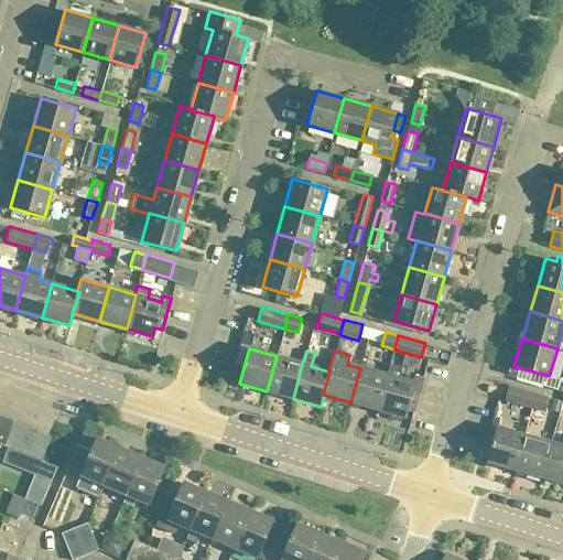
[(293,399),(302,364),(277,356),(267,391),(293,399)]
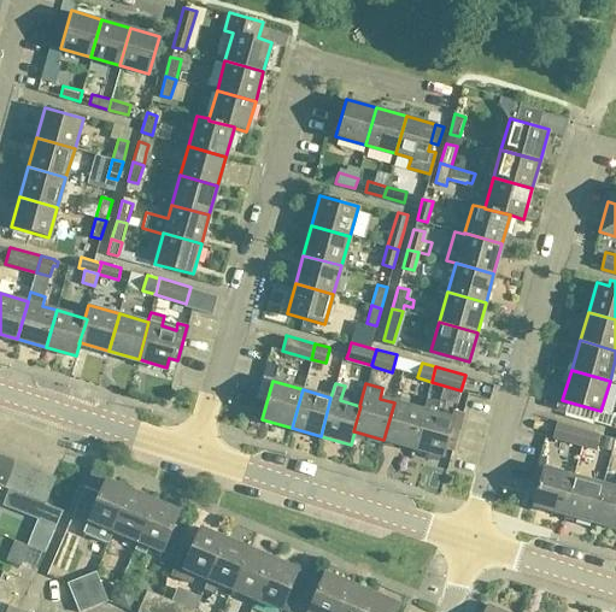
[(441,457),(444,448),(451,449),(462,415),(452,412),(451,419),(435,415),(439,402),(427,400),(423,411),(412,448),(441,457)]
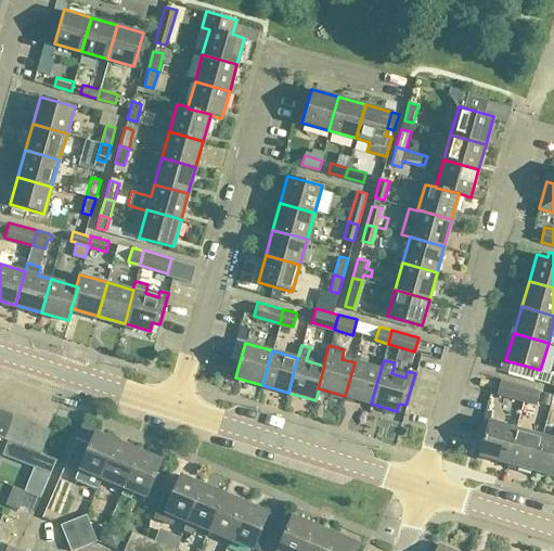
[(355,362),(345,396),(371,404),(381,370),(355,362)]
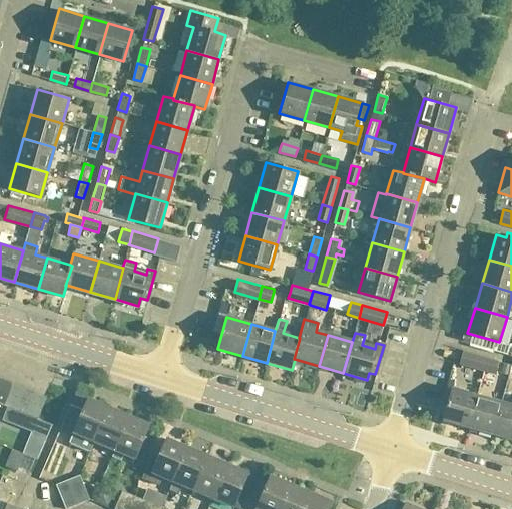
[(440,350),(437,364),(456,368),(459,354),(440,350)]
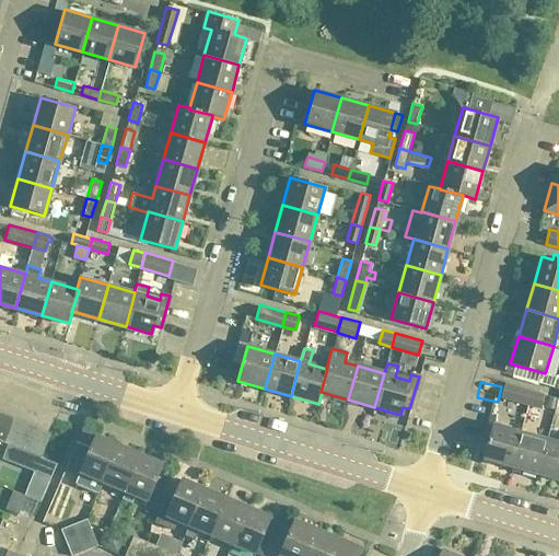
[(501,396),(530,404),(533,390),(505,382),(501,396)]
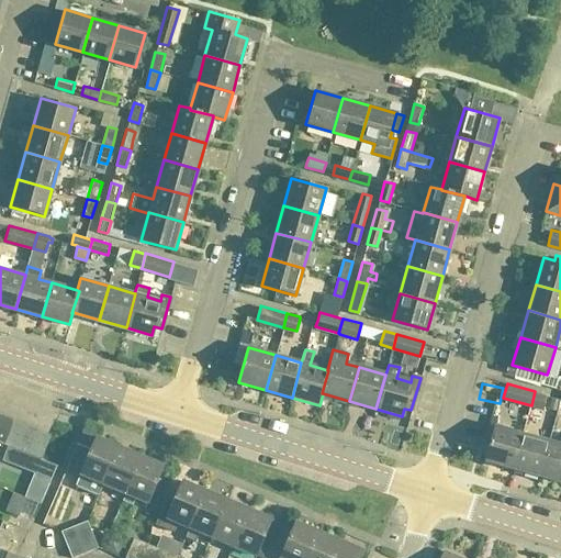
[(535,391),(531,405),(542,409),(547,394),(535,391)]
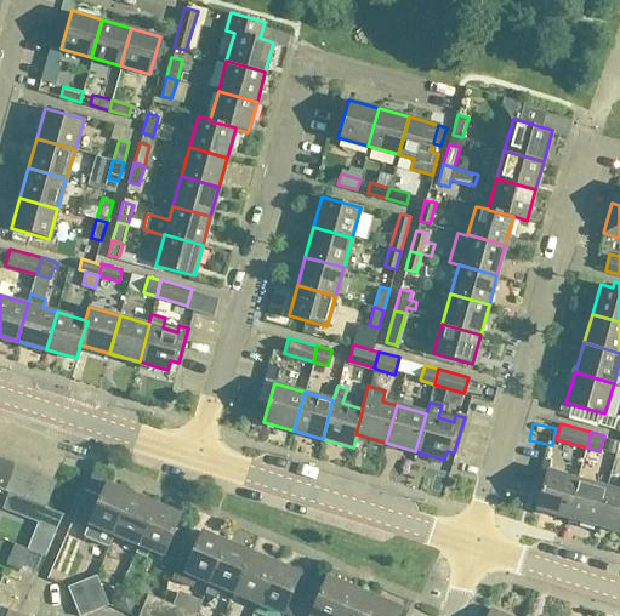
[(0,488),(4,490),(15,462),(0,456),(0,488)]
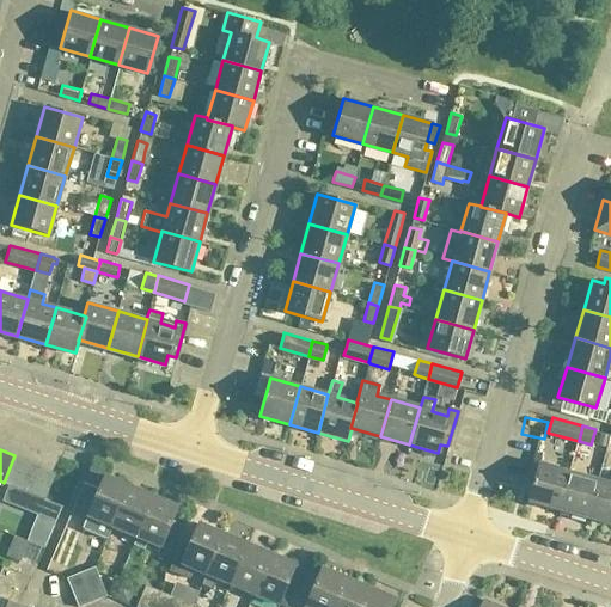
[(18,488),(29,461),(14,455),(4,483),(8,484),(18,488)]
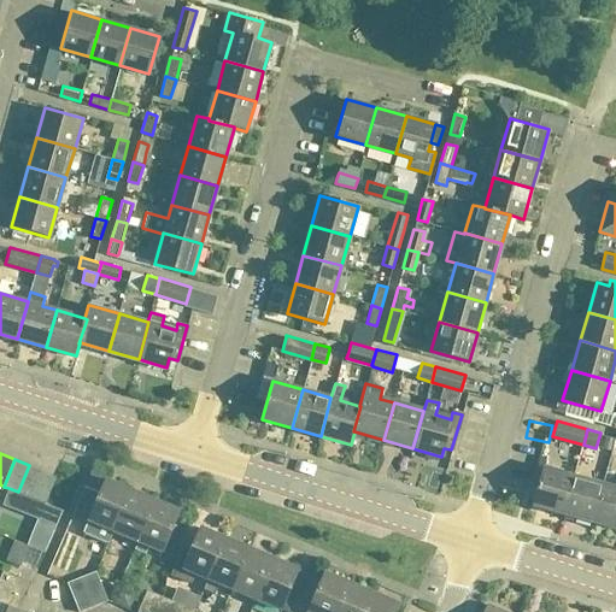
[(31,498),(42,470),(29,465),(18,492),(31,498)]
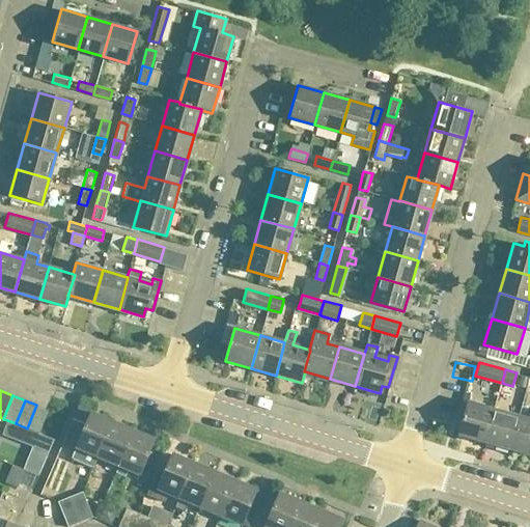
[(484,442),(494,410),(468,403),(458,435),(484,442)]
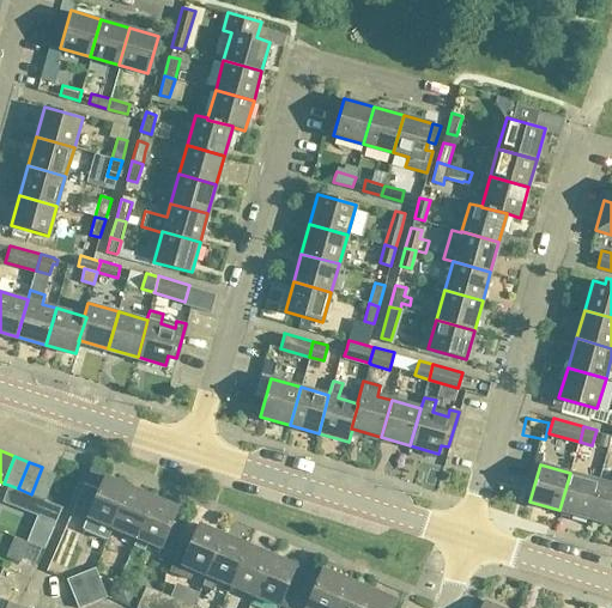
[(42,467),(31,494),(44,499),(55,472),(42,467)]
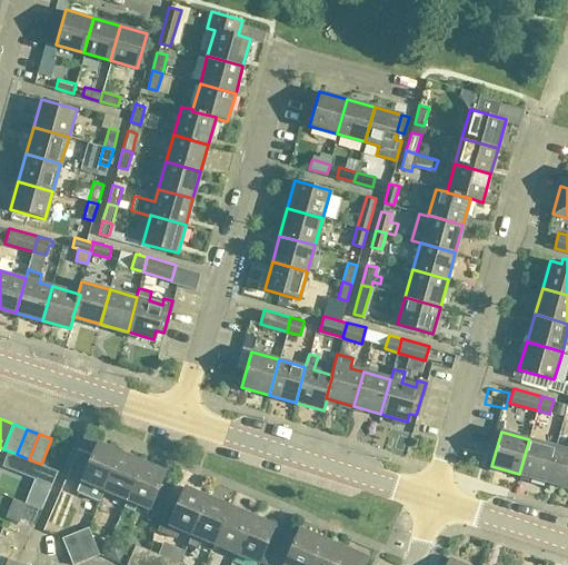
[(546,482),(556,447),(529,439),(519,474),(546,482)]
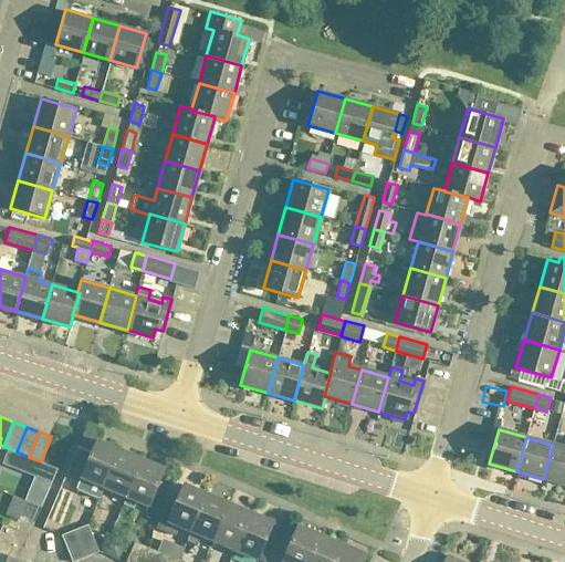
[(79,488),(101,498),(105,487),(122,448),(100,438),(79,488)]
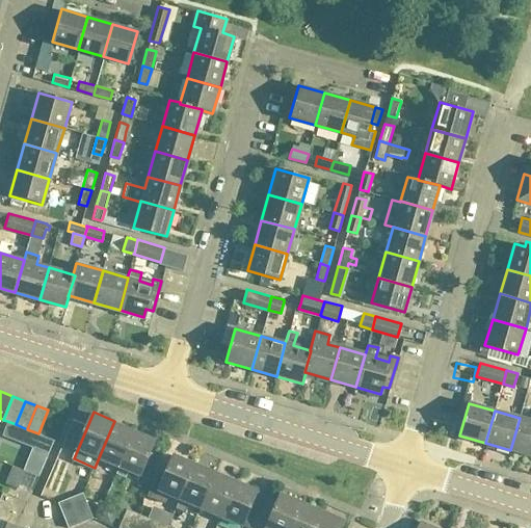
[(530,421),(520,418),(510,450),(530,456),(530,421)]
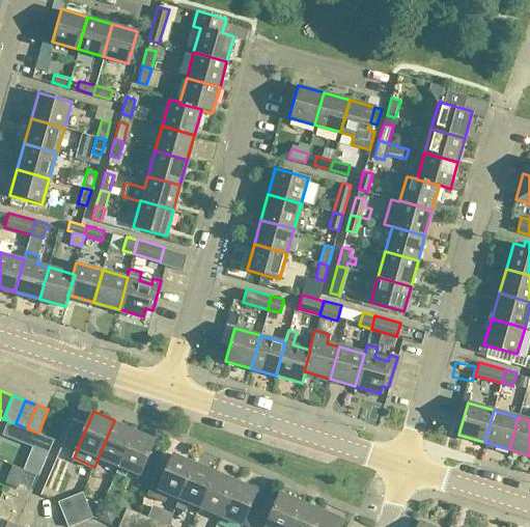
[(27,428),(16,423),(7,420),(2,434),(33,445),(38,433),(27,428)]
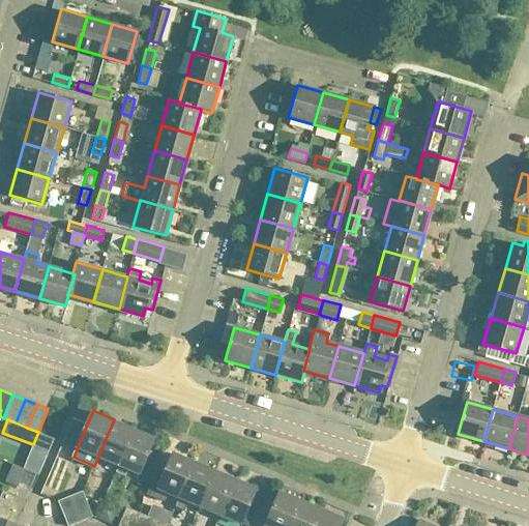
[(98,456),(120,465),(136,429),(114,419),(98,456)]
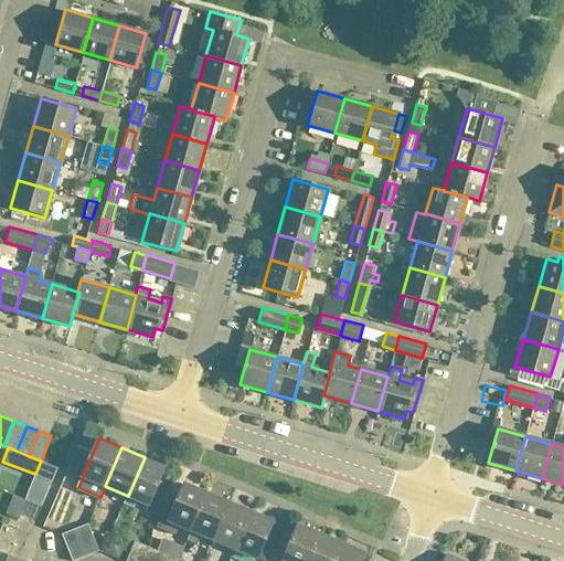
[(136,499),(150,505),(167,467),(145,457),(128,496),(125,503),(132,506),(136,499)]
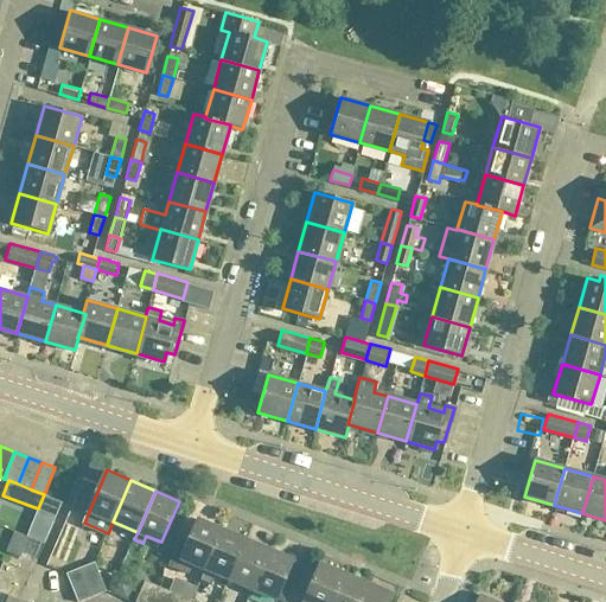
[(189,572),(192,562),(206,568),(224,527),(201,517),(191,539),(180,536),(168,564),(189,572)]
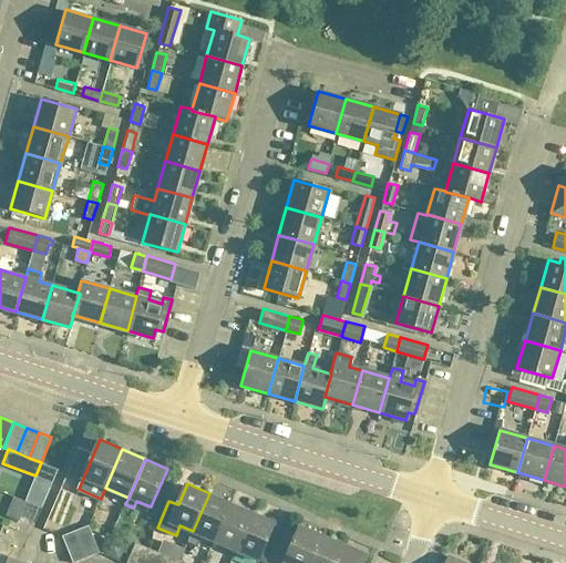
[(215,540),(232,503),(209,493),(193,531),(188,541),(196,545),(201,534),(215,540)]
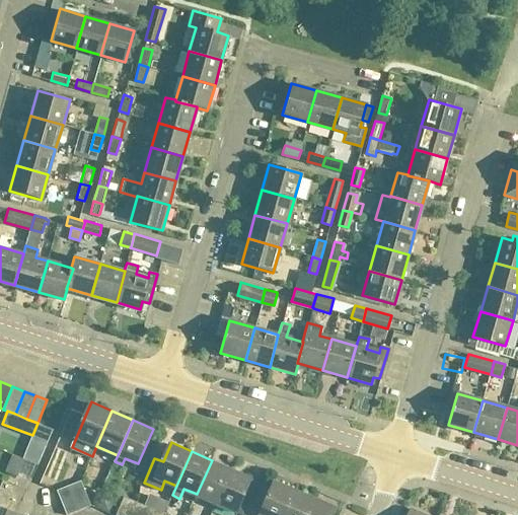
[(12,453),(5,470),(16,474),(23,458),(23,457),(12,453)]
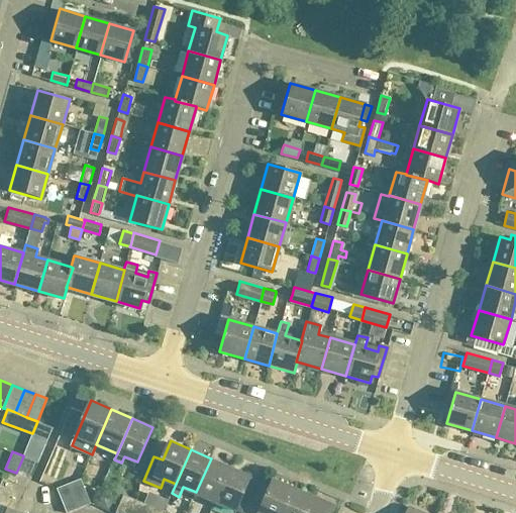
[(211,458),(196,492),(216,501),(230,467),(211,458)]
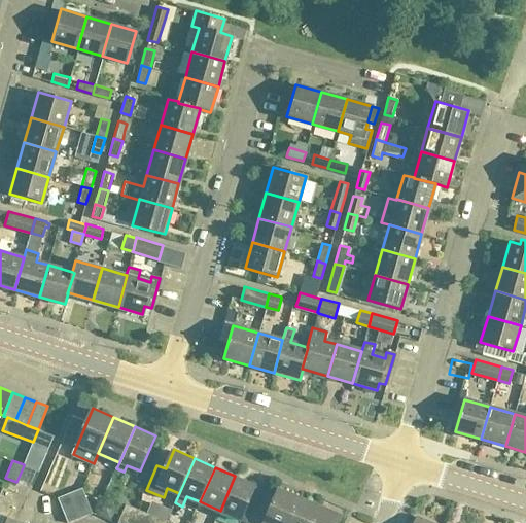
[(242,519),(250,522),(251,522),(260,500),(251,497),(256,485),(235,476),(220,511),(242,520),(242,519)]
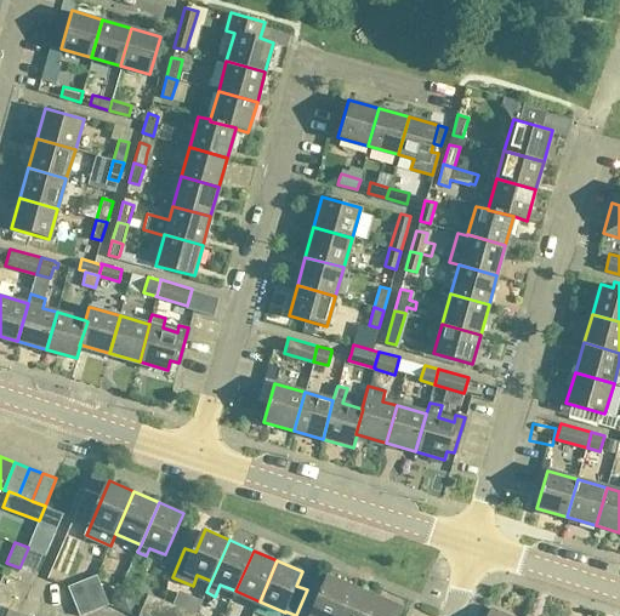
[(84,579),(84,581),(95,609),(109,603),(97,574),(84,579)]
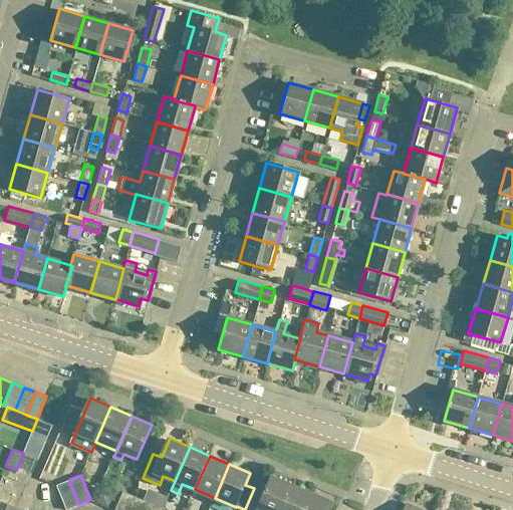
[(258,509),(281,509),(293,484),(273,475),(258,509)]
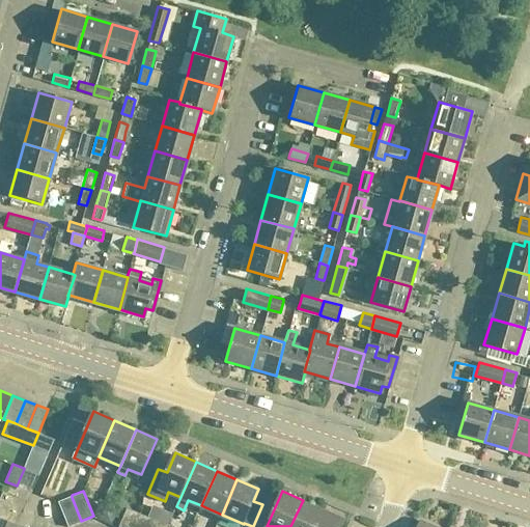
[(72,497),(72,495),(58,500),(68,526),(81,521),(72,497)]
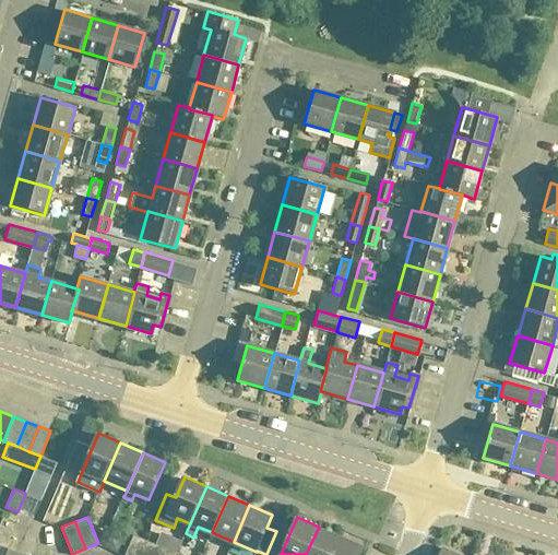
[(0,544),(19,552),(24,536),(24,535),(0,526),(0,544)]
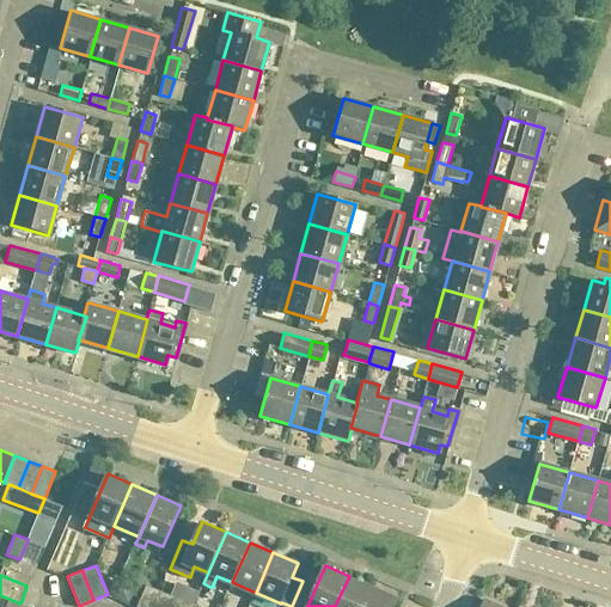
[(349,576),(335,606),(362,606),(372,586),(349,576)]
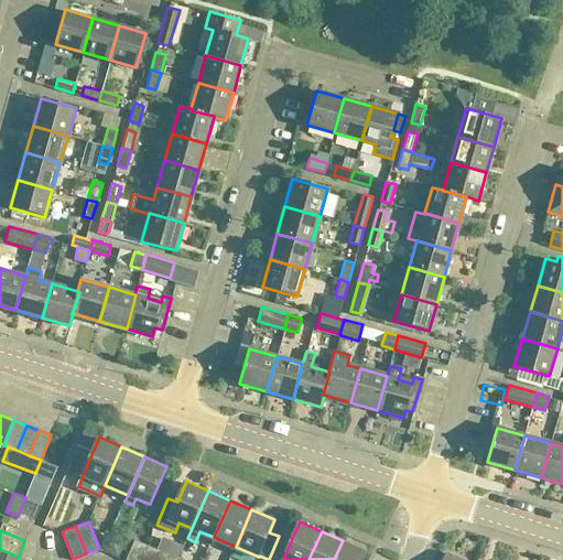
[(127,559),(153,559),(159,548),(134,538),(126,559),(127,559)]
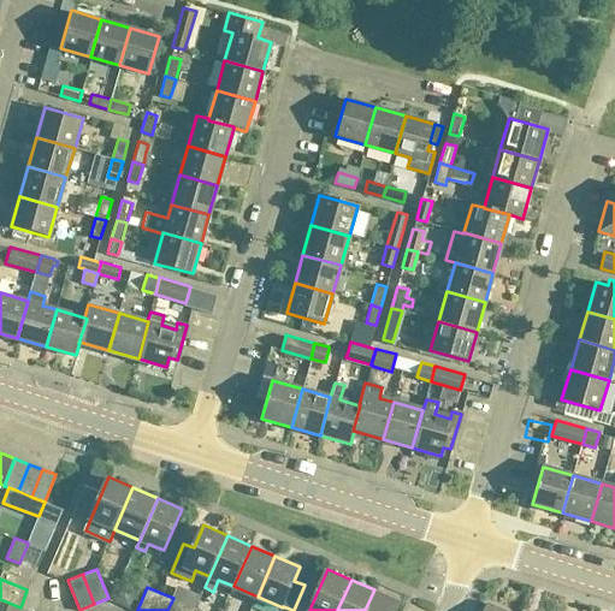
[(395,610),(400,601),(374,589),(365,610),(395,610)]
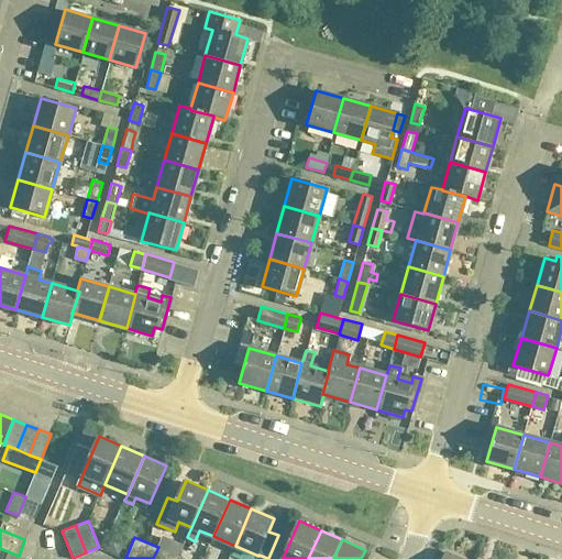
[(178,558),(179,556),(158,547),(153,558),(178,558)]
